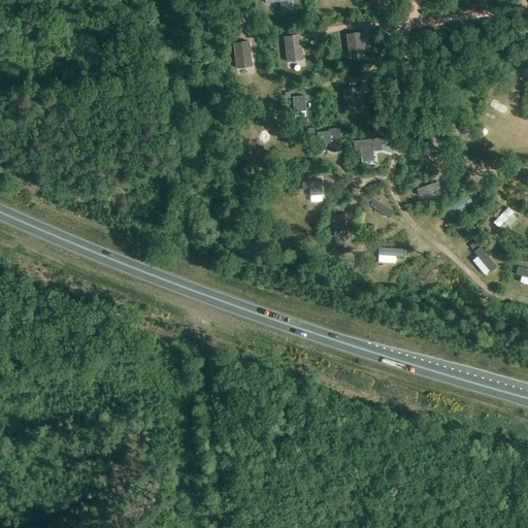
[(264,0),(265,4),(279,2),(281,13),(292,12),(291,1),(298,0),(297,0),(264,0)]
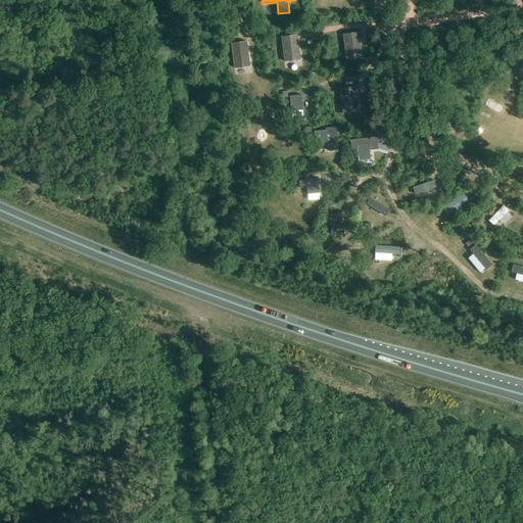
[(268,61),(282,59),(278,33),(263,35),(268,61)]
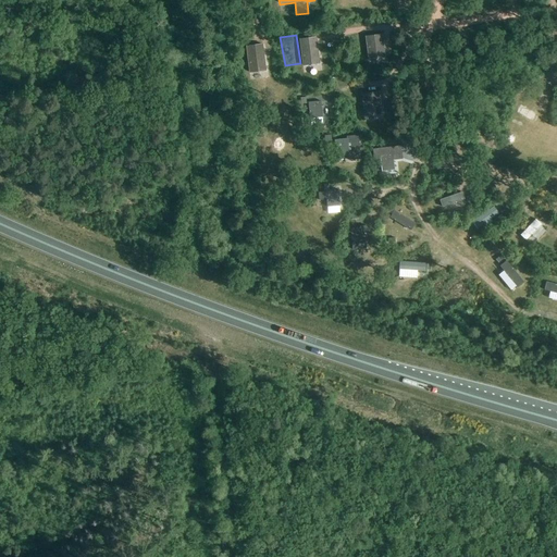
[(381,35),(364,37),(367,59),(384,57),(381,35)]
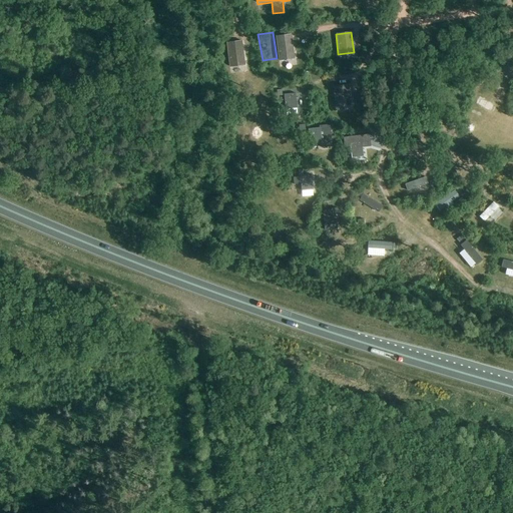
[(291,34),(275,36),(279,60),(294,58),(291,34)]
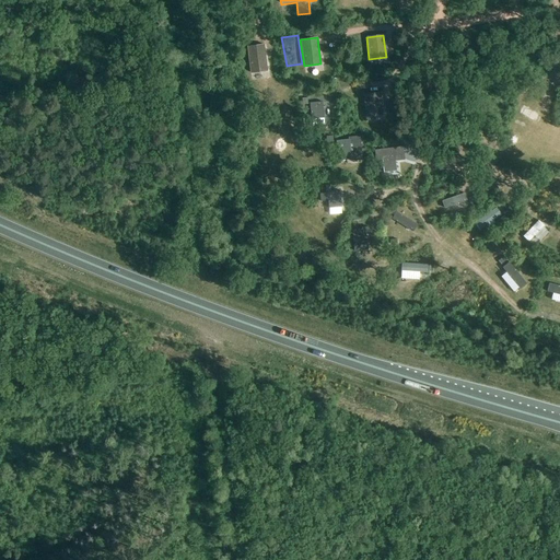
[(264,44),(246,46),(249,73),(267,71),(264,44)]
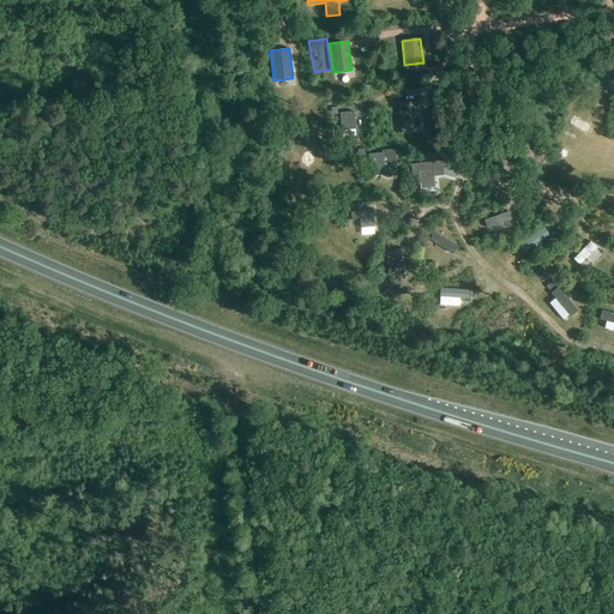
[(419,126),(416,102),(398,104),(401,128),(419,126)]
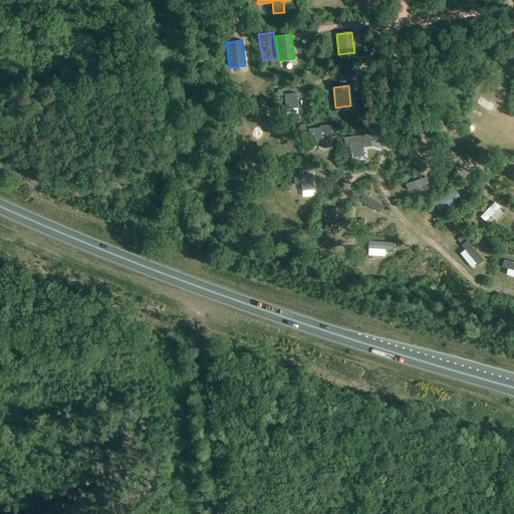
[(296,93),(284,94),(286,109),(298,108),(296,93)]
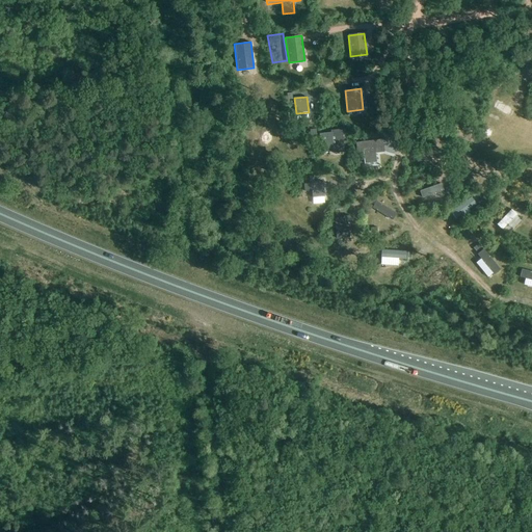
[(331,130),(331,132),(320,133),(321,149),(334,148),(334,153),(344,152),(342,129),(331,130)]
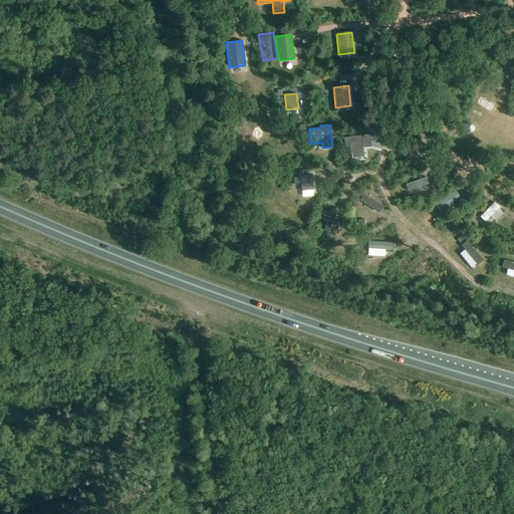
[(369,135),(344,138),(345,147),(350,146),(352,158),(363,156),(362,148),(371,147),(369,135)]
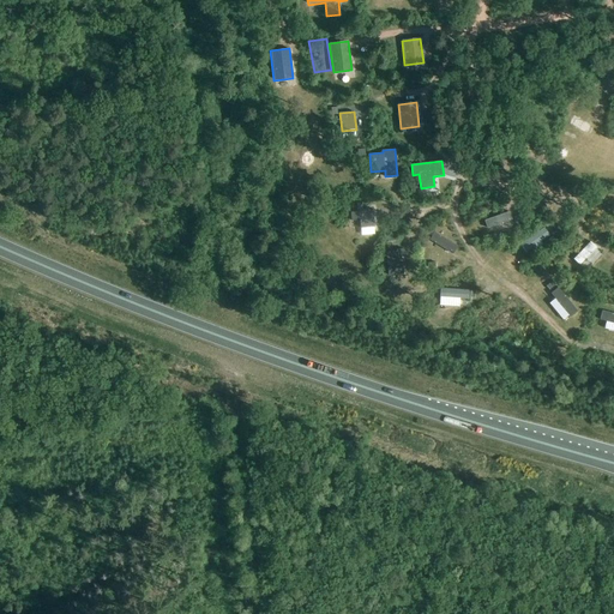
[(374,227),(373,209),(363,210),(359,210),(361,228),(374,227)]
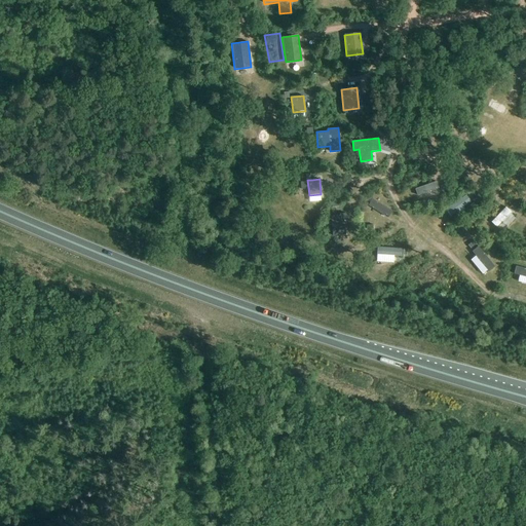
[(345,234),(343,219),(346,219),(346,213),(339,214),(339,215),(331,216),(333,235),(345,234)]
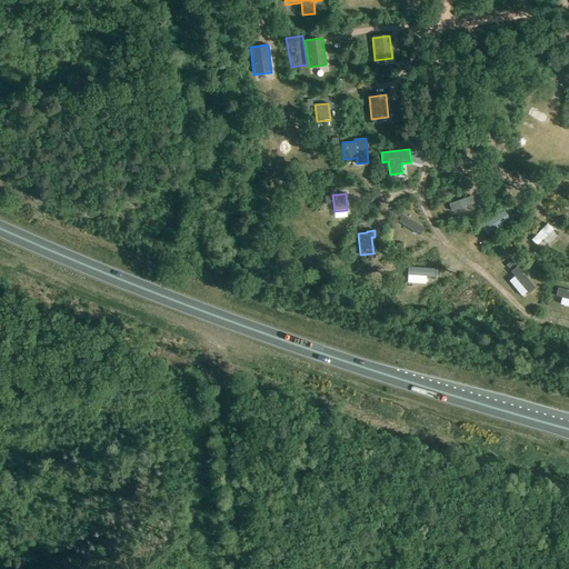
[(511,259),(505,263),(508,268),(515,263),(511,259)]
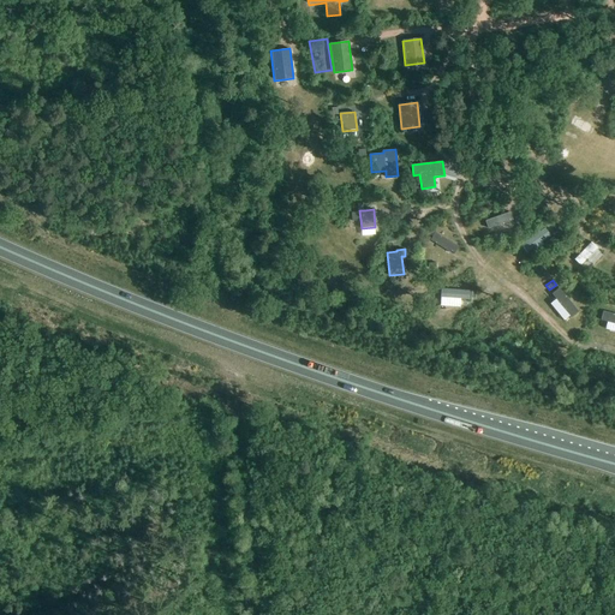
[(587,308),(578,314),(583,321),(592,316),(587,308)]
